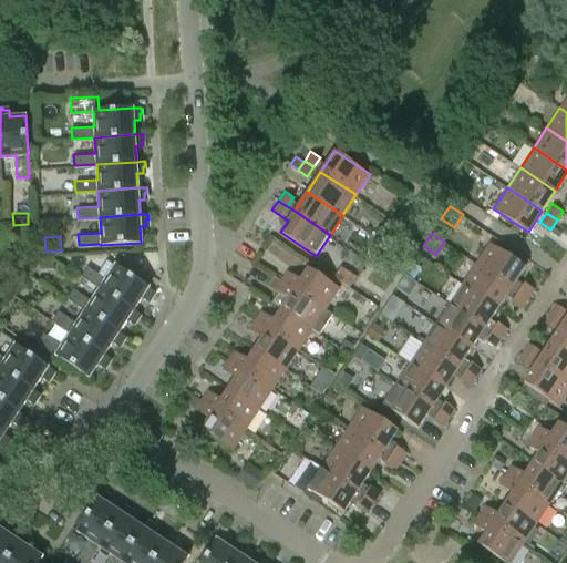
[(490,242),(476,263),(511,286),(525,265),(490,242)]
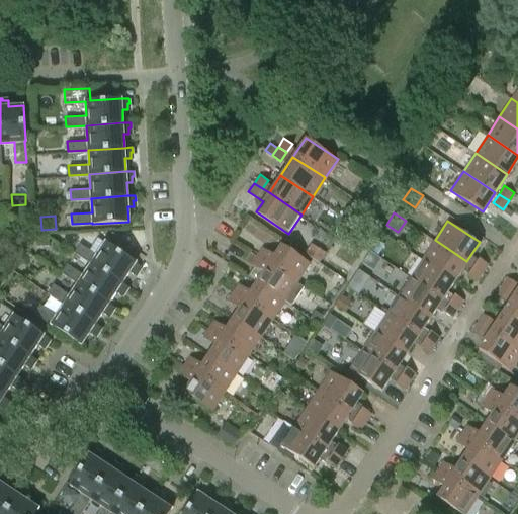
[(74,251),(91,262),(121,282),(130,270),(134,273),(137,269),(139,270),(142,266),(136,262),(136,261),(126,255),(134,245),(112,231),(97,253),(80,242),(74,251)]
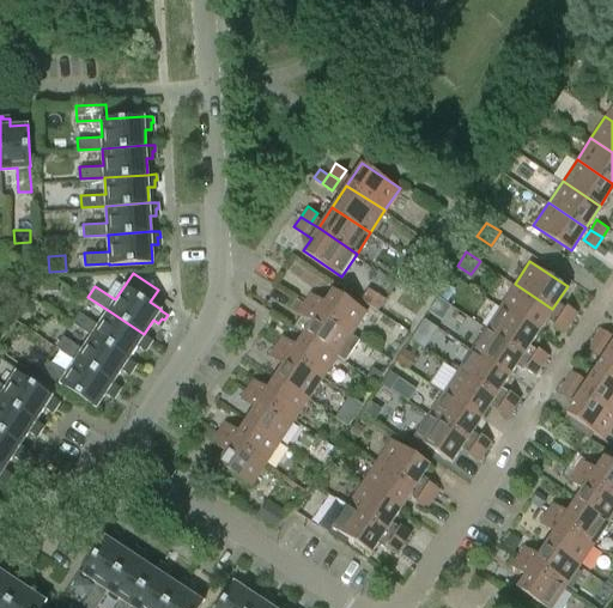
[(42,289),(56,287),(56,275),(42,277),(42,289)]
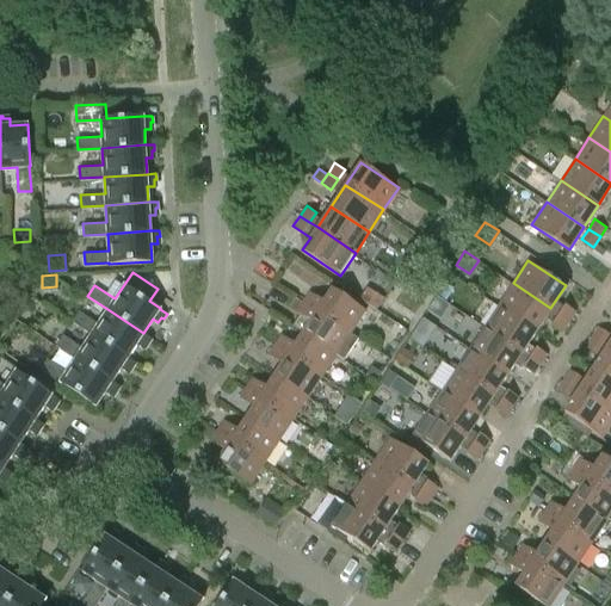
[(383,294),(368,282),(359,295),(376,305),(383,294)]
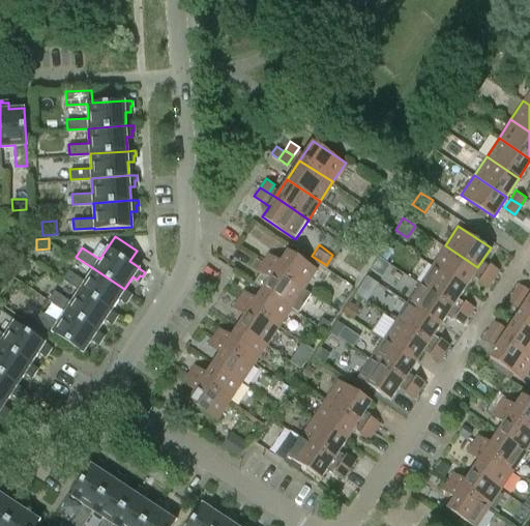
[(385,244),(379,254),(386,258),(392,249),(385,244)]
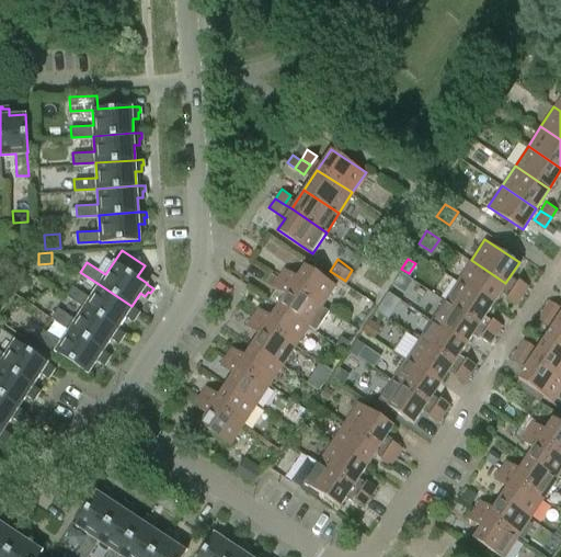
[(493,303),(505,283),(471,260),(458,280),(493,303)]
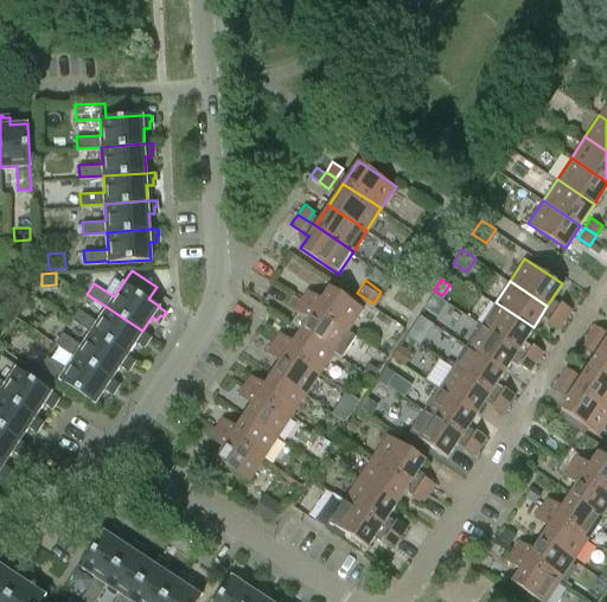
[(308,288),(301,298),(347,330),(363,307),(330,285),(321,298),(308,288)]
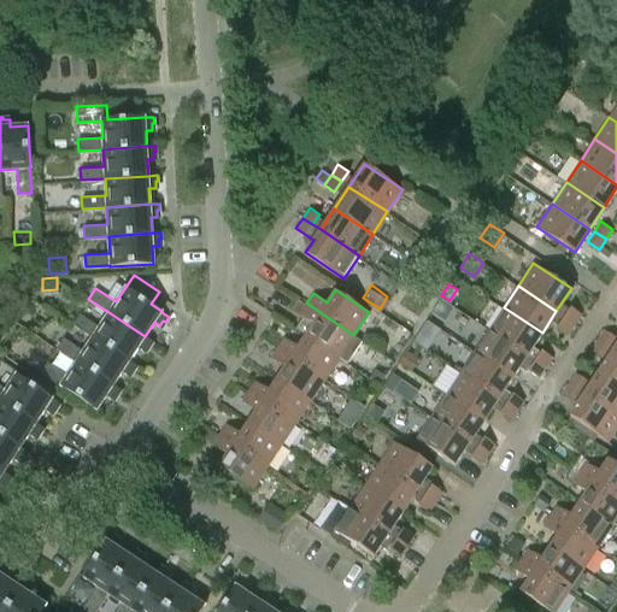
[(291,307),(299,313),(306,302),(298,298),(291,307)]
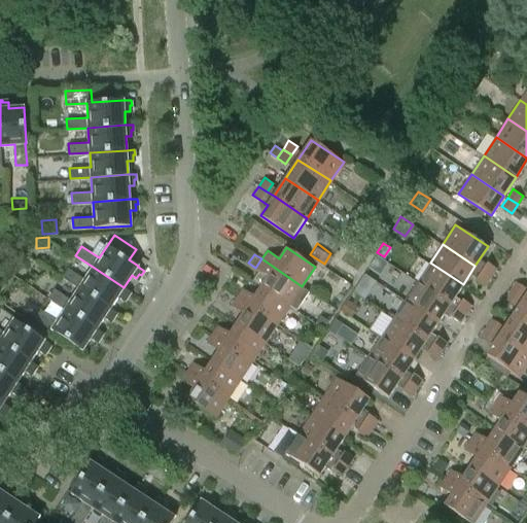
[(380,272),(387,260),(377,254),(370,265),(380,272)]
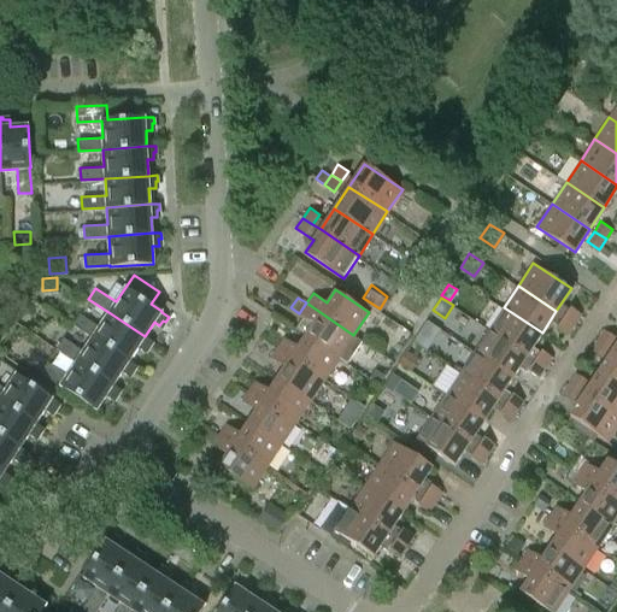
[(306,302),(299,313),(303,315),(313,322),(306,334),(339,355),(347,360),(360,340),(353,335),(306,302)]
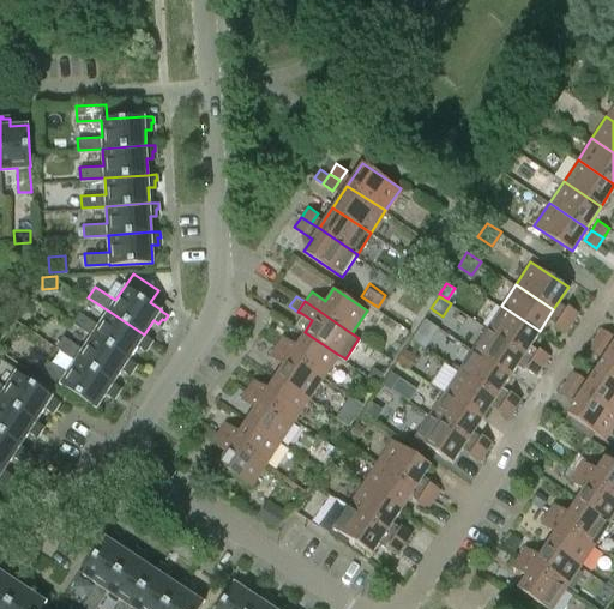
[(567,305),(561,314),(571,321),(578,311),(567,305)]
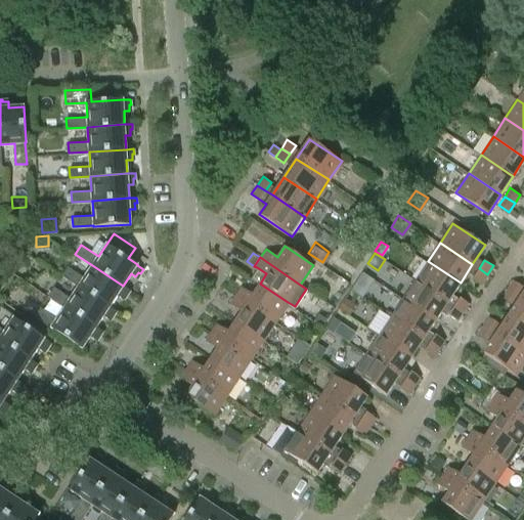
[(428,261),(416,279),(448,301),(461,283),(428,261)]
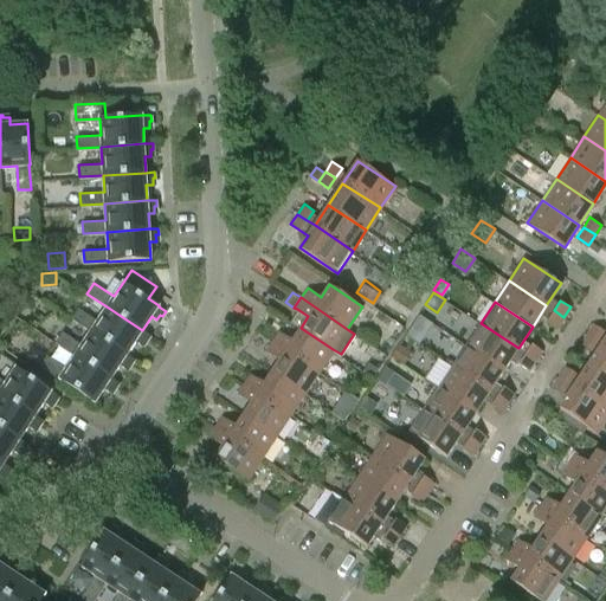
[(71,317),(91,330),(127,354),(136,340),(141,343),(144,338),(147,340),(150,335),(142,330),(107,307),(98,321),(78,307),(71,317)]
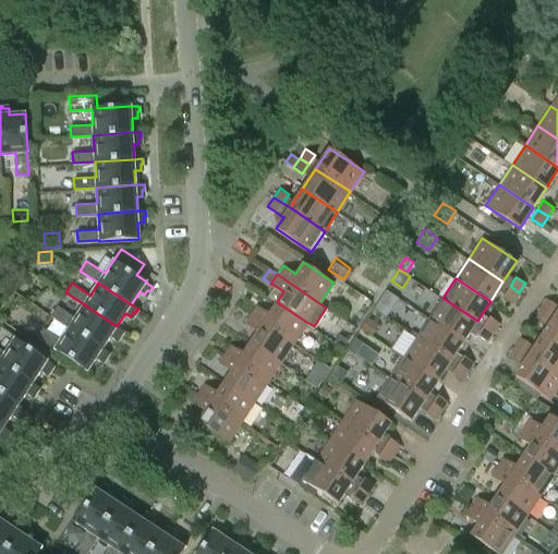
[(513,301),(519,292),(510,286),(504,296),(513,301)]
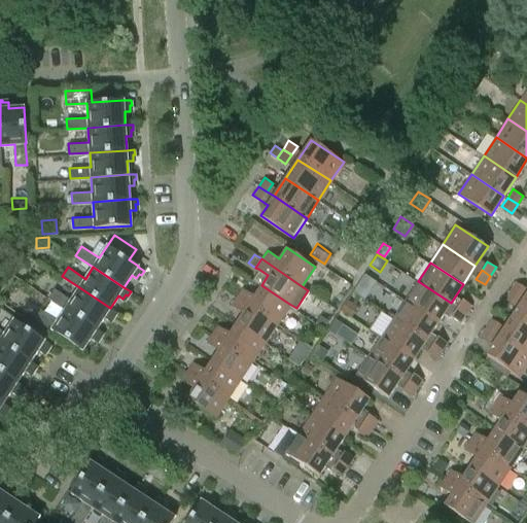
[(511,289),(520,294),(525,286),(517,280),(511,289)]
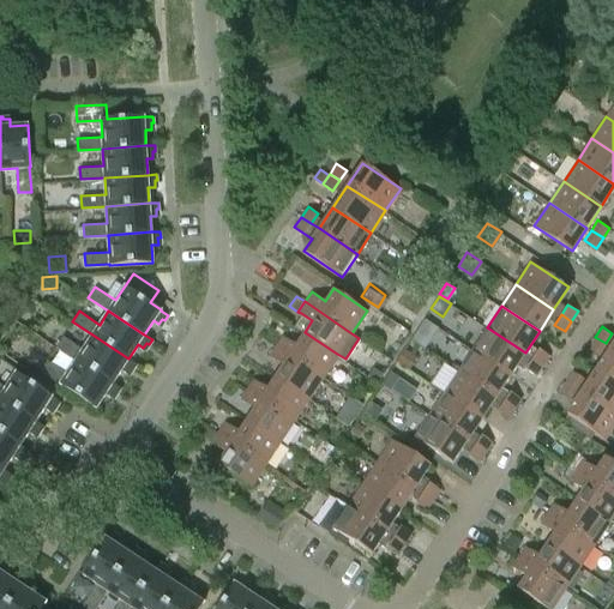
[(487,327),(473,349),(511,374),(518,362),(525,368),(533,357),(525,353),(487,327)]
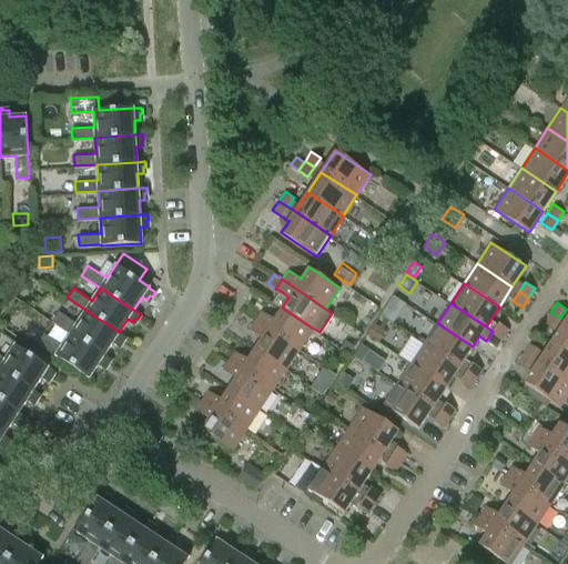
[(298,348),(312,328),(282,308),(274,318),(262,310),(255,319),(298,348)]
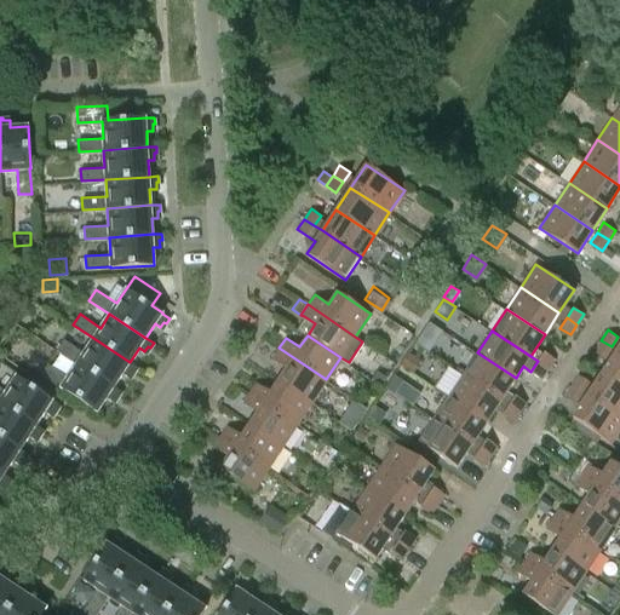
[(78,362),(114,386),(122,372),(128,375),(132,371),(133,372),(137,367),(130,362),(93,338),(84,352),(64,338),(57,349),(78,362)]
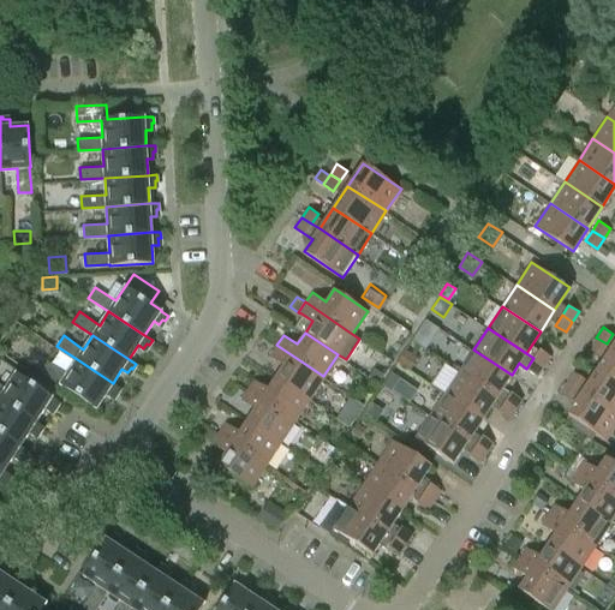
[(607,344),(596,338),(590,347),(599,354),(607,344)]
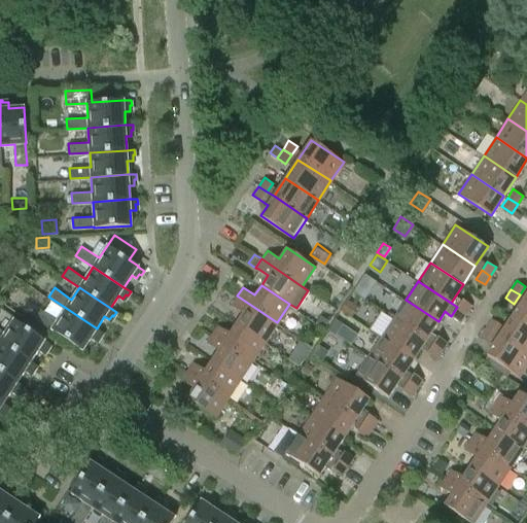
[(266,341),(277,322),(237,295),(231,305),(243,312),(237,322),(266,341)]
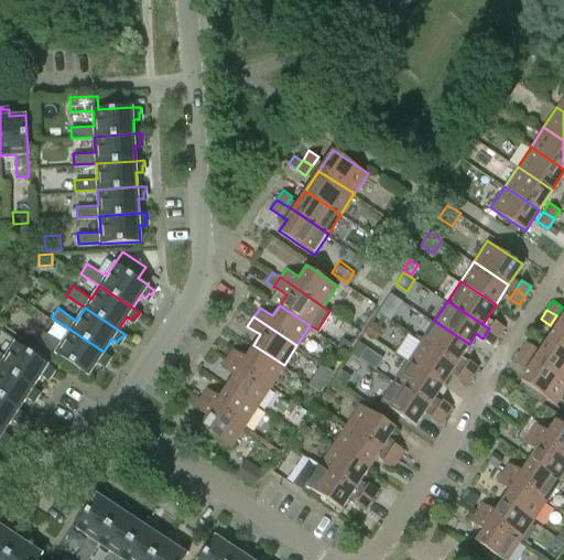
[(382,326),(371,319),(364,331),(375,338),(382,326)]
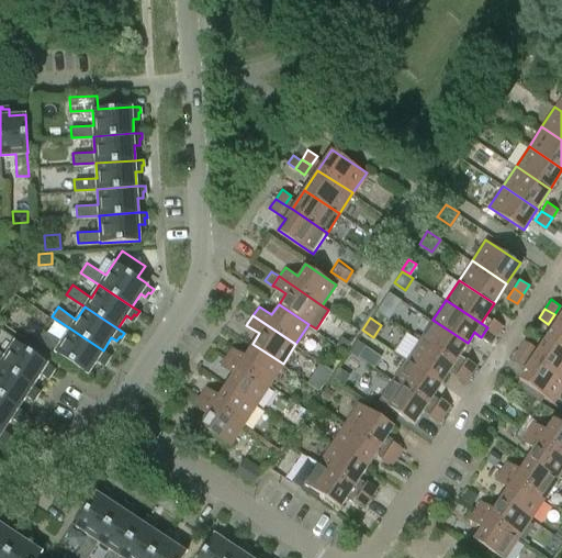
[(561,348),(561,320),(559,317),(546,337),(561,348)]
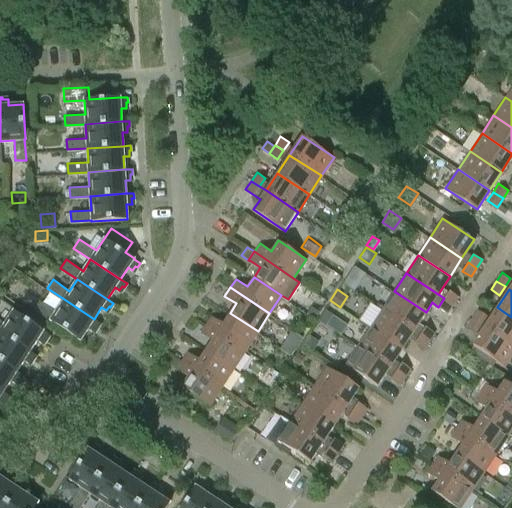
[(450,290),(444,298),(452,304),(458,295),(450,290)]
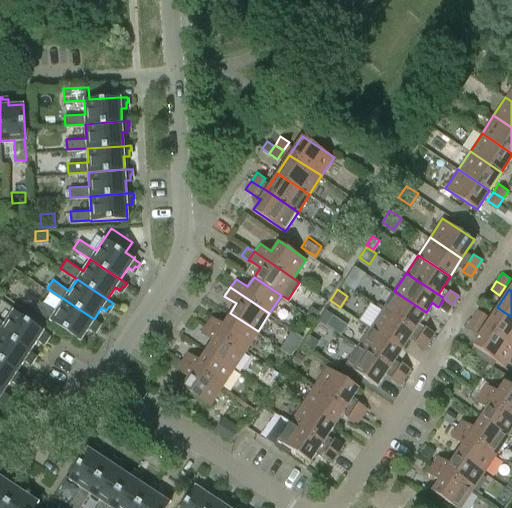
[(394,291),(382,309),(414,330),(426,312),(394,291)]
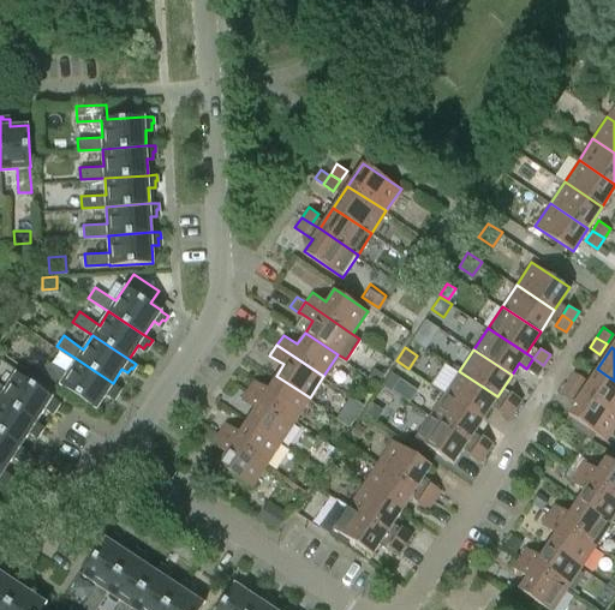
[(537,375),(543,365),(533,358),(526,369),(537,375)]
